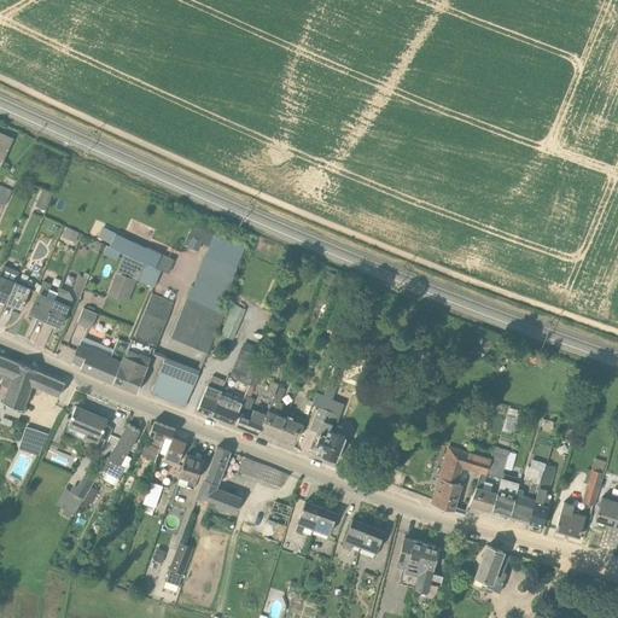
[(0,165),(3,168),(15,139),(0,132),(0,165)]
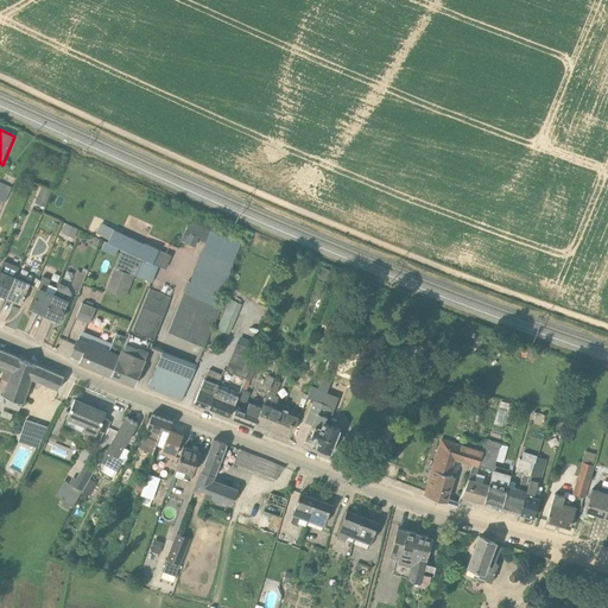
[(0,200),(5,202),(11,188),(0,182),(0,200)]
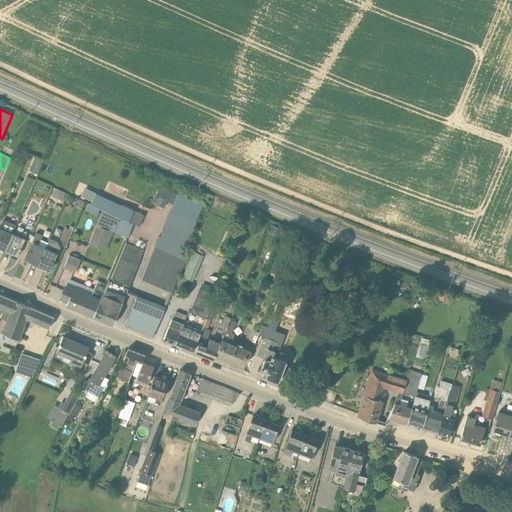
[(35,157),(29,171),(37,174),(43,161),(35,157)]
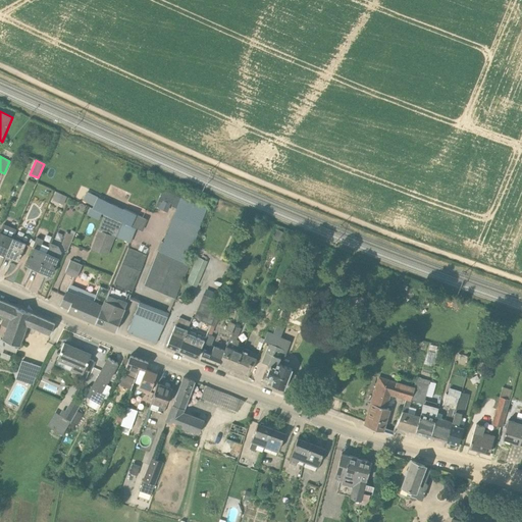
[(176,196),(162,191),(158,200),(162,202),(163,201),(172,205),(176,196)]
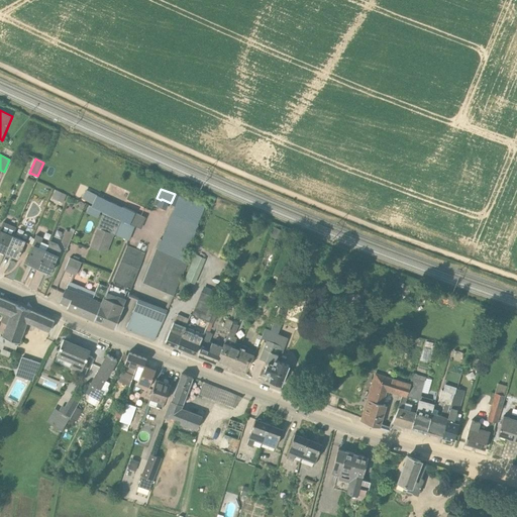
[(67,195),(56,190),(52,198),(63,203),(67,195)]
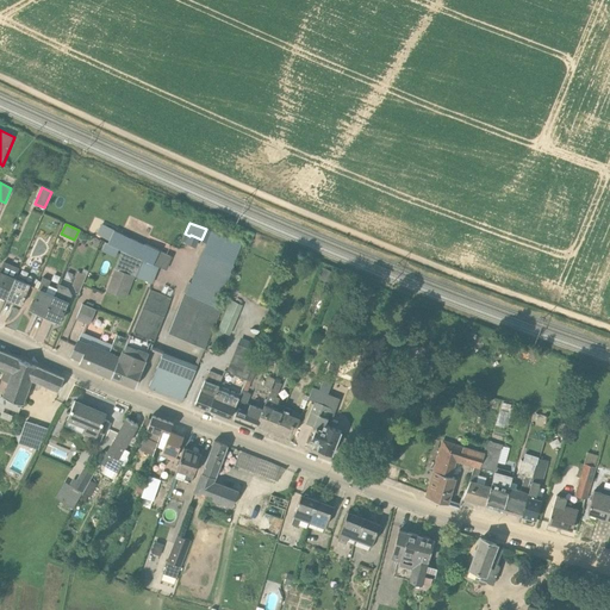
[(107,244),(122,251),(142,261),(151,266),(157,254),(159,250),(114,230),(114,231),(107,244)]
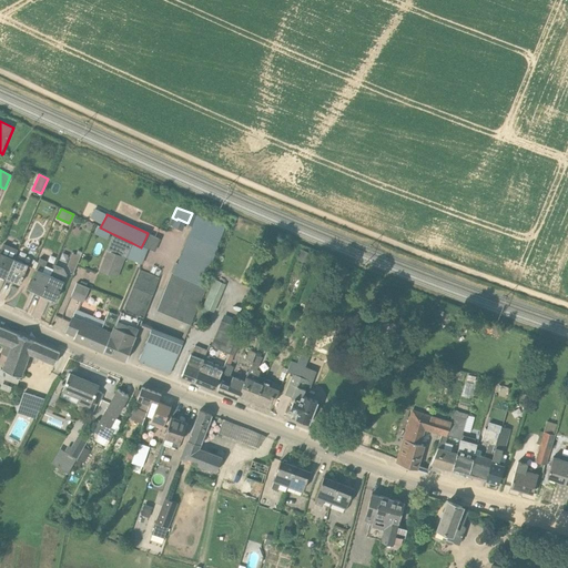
[(156,311),(160,312),(191,325),(206,287),(202,285),(225,227),(196,215),(173,274),(172,274),(156,311)]
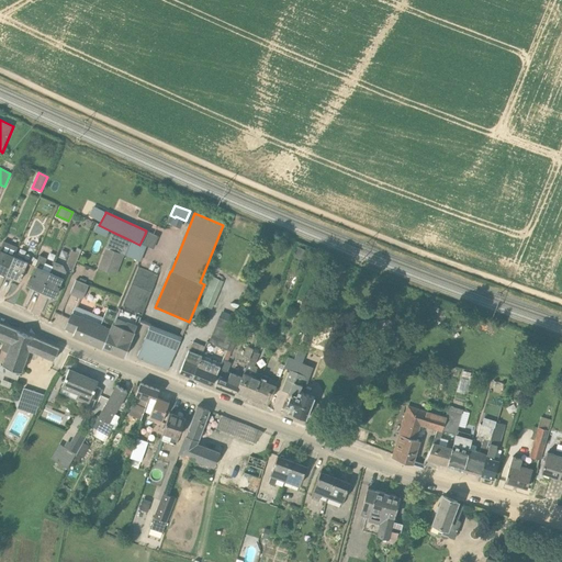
[(123,255),(125,255),(131,240),(112,232),(105,247),(123,255)]
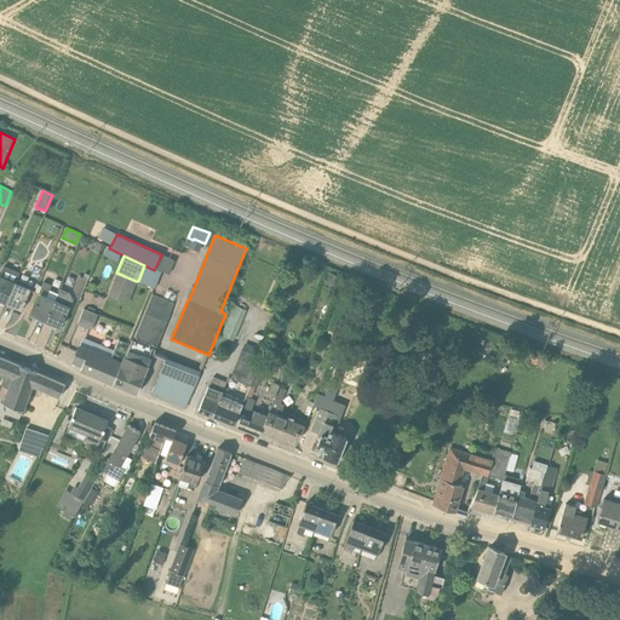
[(19,273),(4,267),(0,274),(0,300),(6,303),(15,285),(19,273)]
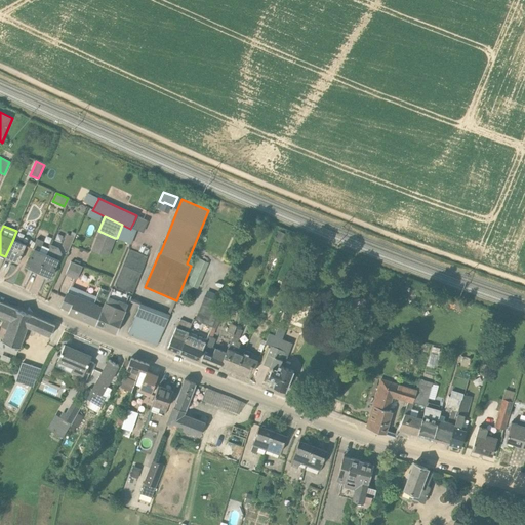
[(115,238),(98,231),(90,250),(108,257),(115,238)]
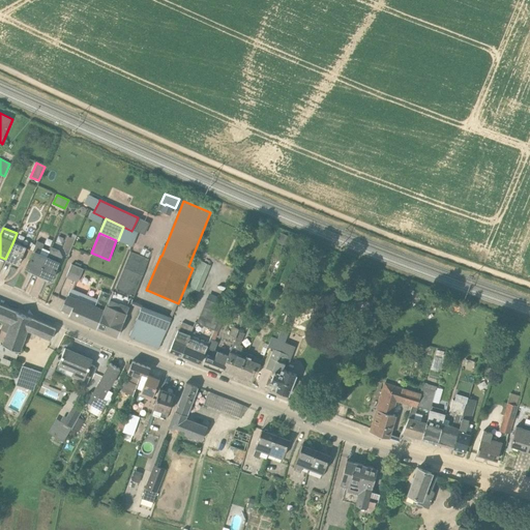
[(288,246),(291,238),(282,233),(277,242),(288,246)]
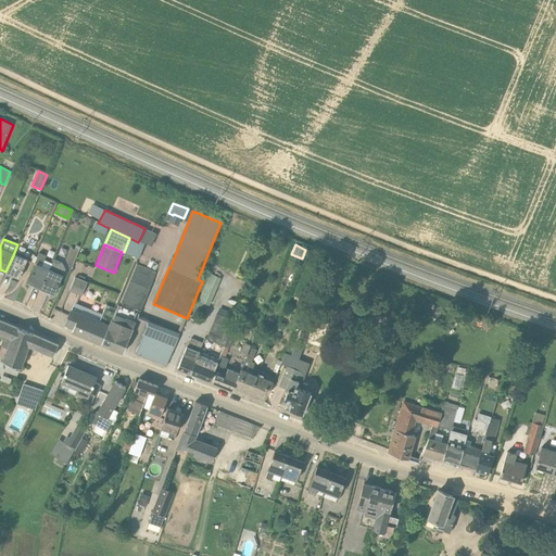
[(66,261),(74,264),(80,249),(72,245),(66,261)]
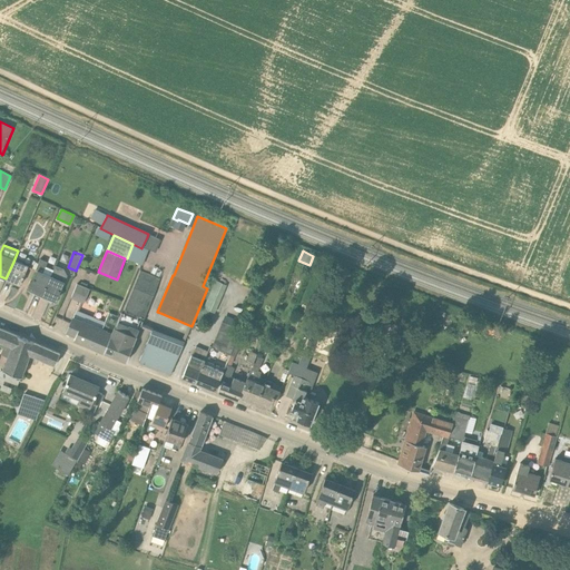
[(50,277),(42,273),(47,263),(40,259),(35,271),(37,272),(33,279),(30,283),(30,286),(29,290),(42,295),(50,277)]
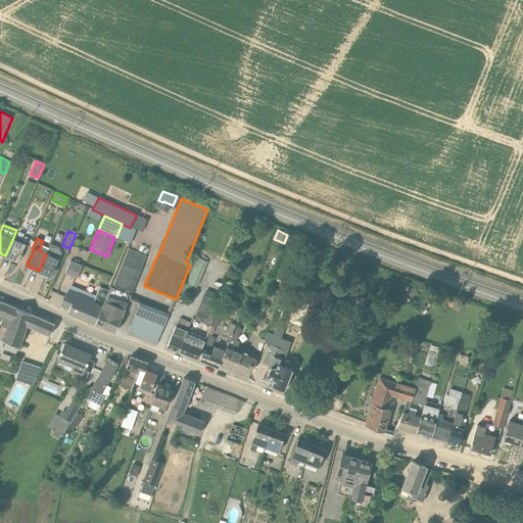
[(26,245),(12,240),(5,255),(18,262),(26,245)]
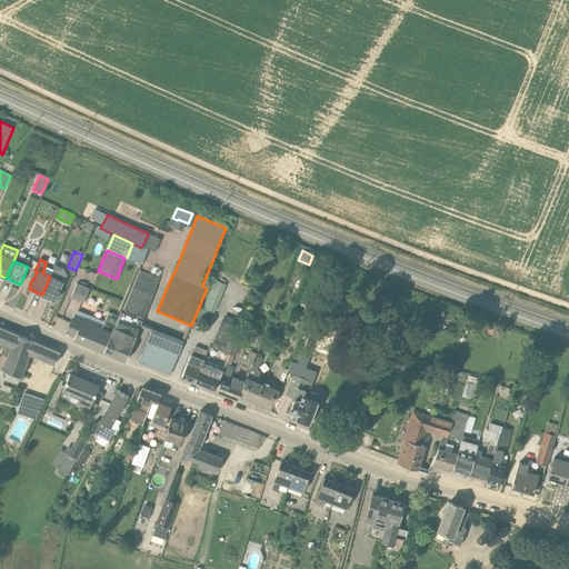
[(56,300),(67,275),(63,269),(55,265),(50,277),(42,295),(56,300)]
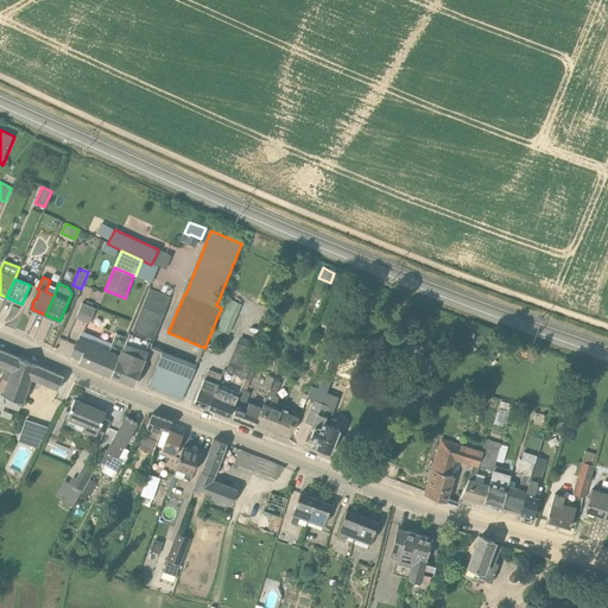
[(147,289),(127,339),(128,339),(112,377),(134,386),(171,298),(147,289)]
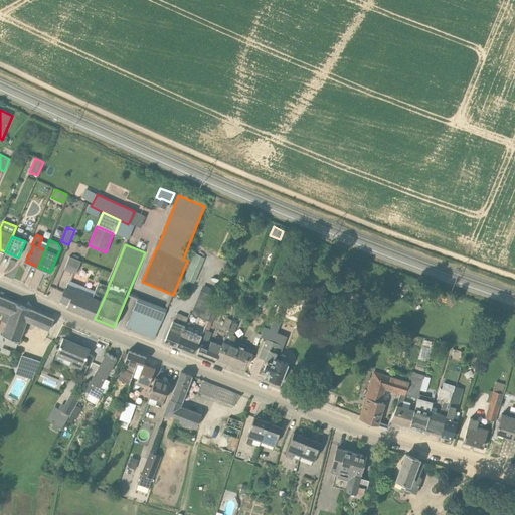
[(194,253),(178,292),(183,294),(189,281),(194,283),(204,258),(194,253)]
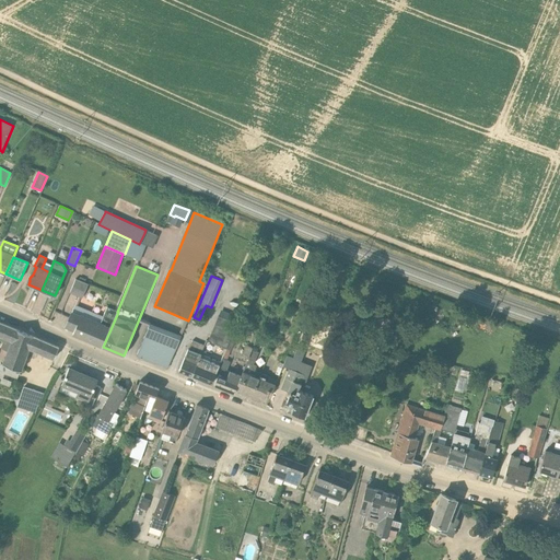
[(88,284),(76,279),(70,293),(82,299),(88,284)]
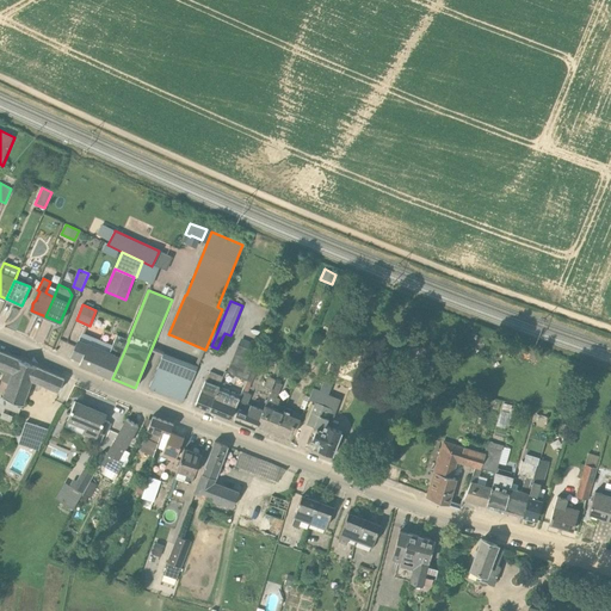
[(337,340),(341,328),(329,323),(325,335),(337,340)]
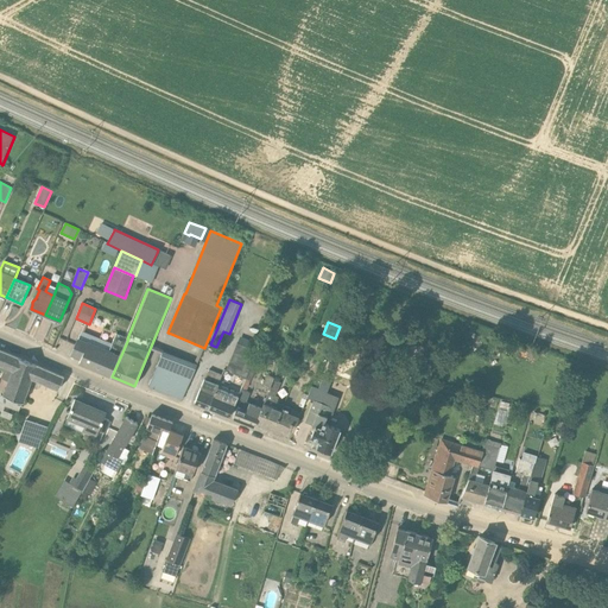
[(78,339),(71,355),(81,359),(90,335),(82,331),(78,339)]
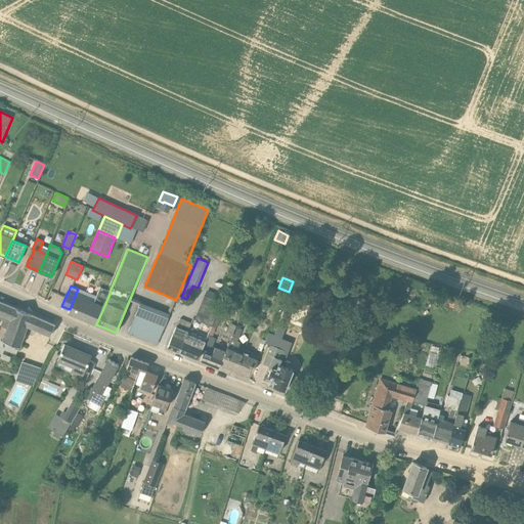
[(100,288),(94,303),(85,299),(82,304),(85,305),(80,317),(96,324),(111,292),(110,292),(100,288)]
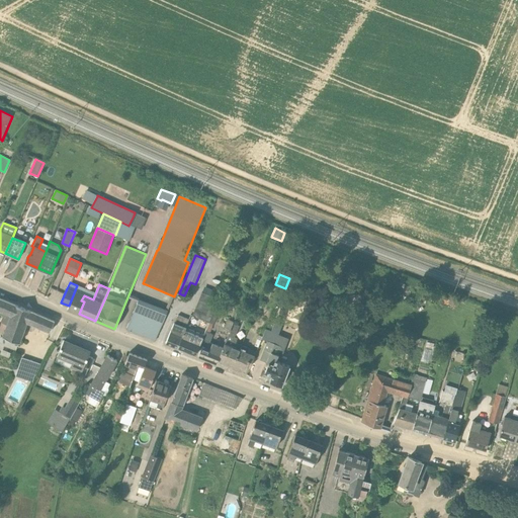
[(84,295),(86,289),(77,285),(69,306),(68,309),(79,314),(84,301),(81,300),(84,295)]
